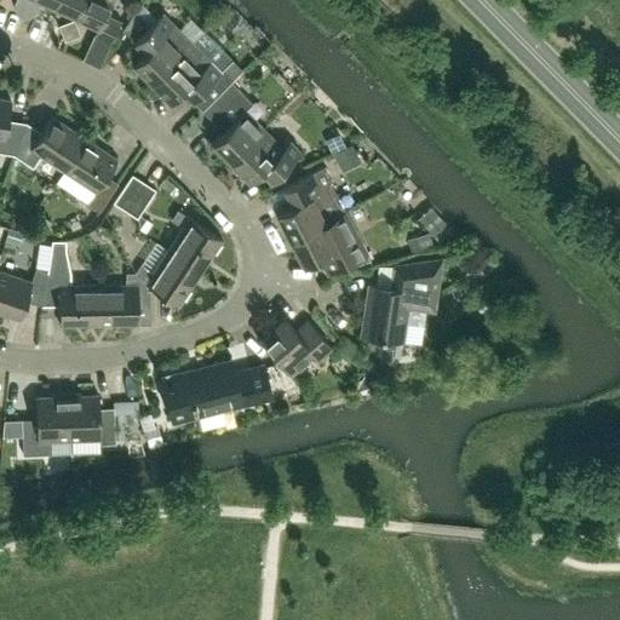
[(32,6),(29,0),(26,0),(13,5),(17,12),(32,6)]
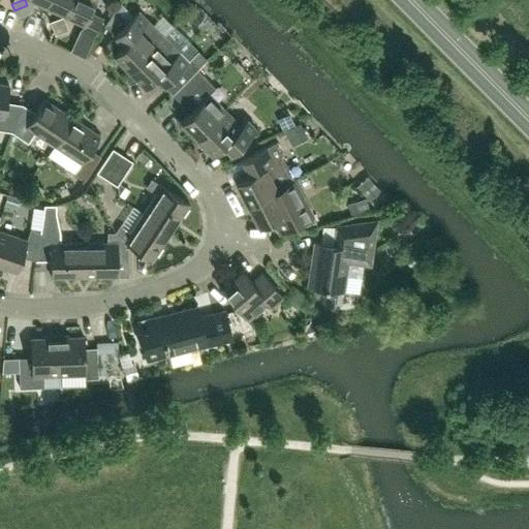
[(25,0),(27,5),(29,12),(34,0),(36,0),(45,4),(47,0),(25,0)]
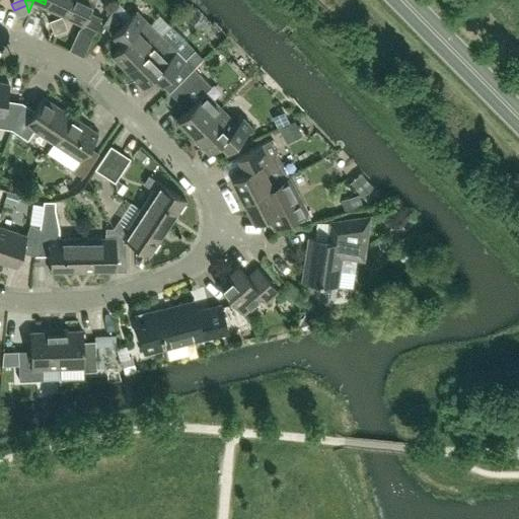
[(64,12),(69,0),(46,0),(45,4),(64,12)]
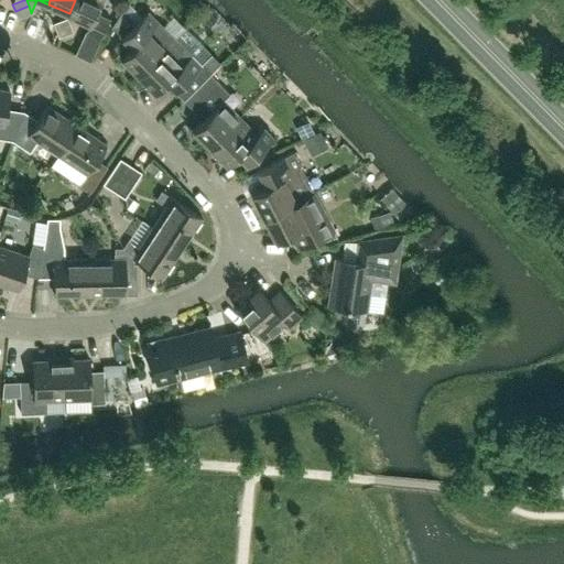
[(110,18),(96,12),(100,0),(75,0),(69,13),(90,23),(86,33),(100,40),(110,18)]
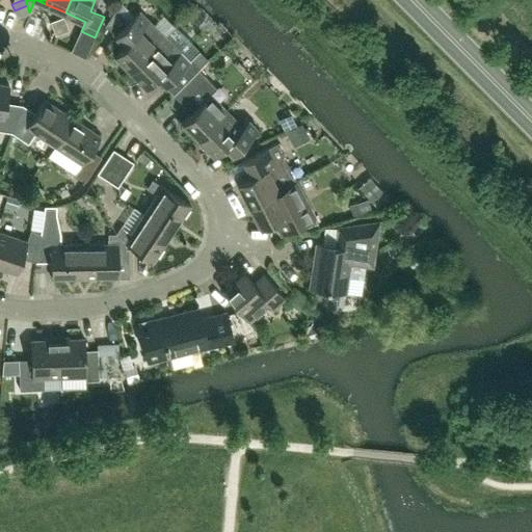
[(17,17),(29,12),(27,5),(15,10),(17,17)]
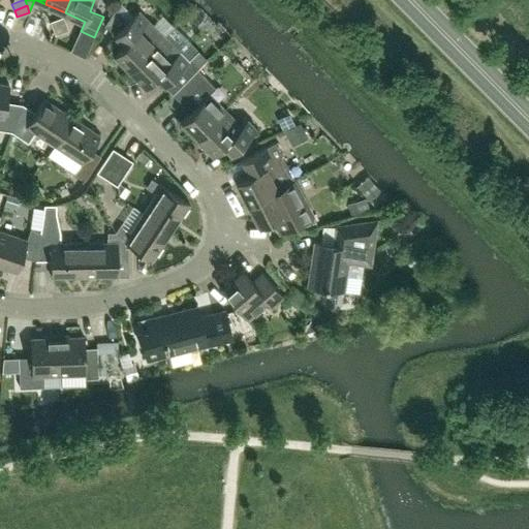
[(104,25),(115,34),(114,35),(123,44),(113,54),(129,70),(163,36),(138,10),(128,21),(116,8),(104,25)]
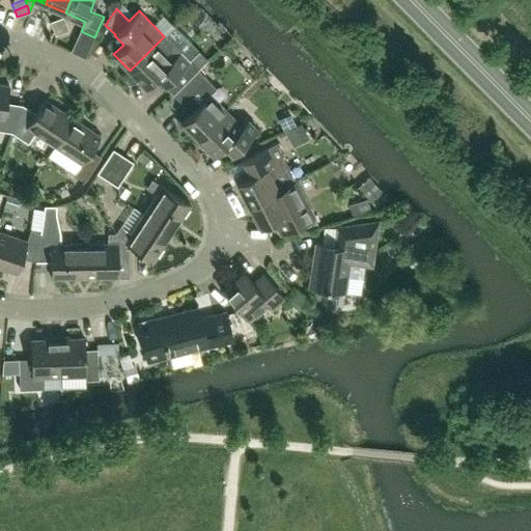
[(50,22),(53,28),(65,23),(63,17),(50,22)]
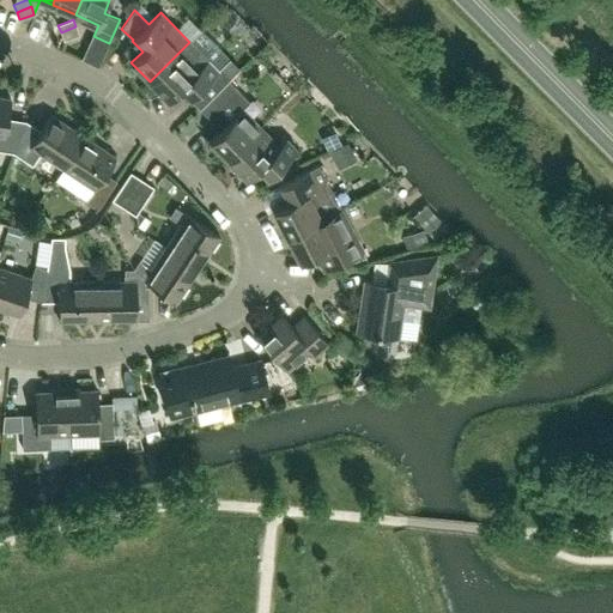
[(79,35),(76,26),(61,32),(64,40),(79,35)]
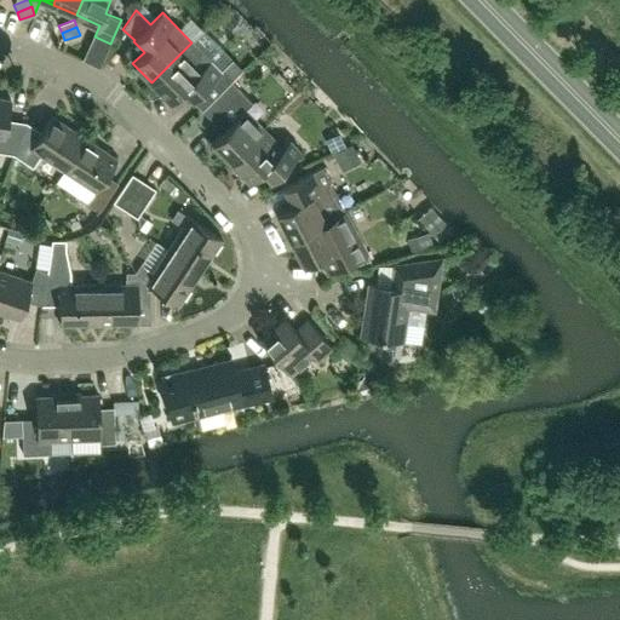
[(210,61),(191,42),(151,82),(170,101),(182,90),(202,110),(235,78),(224,68),(220,72),(210,61)]
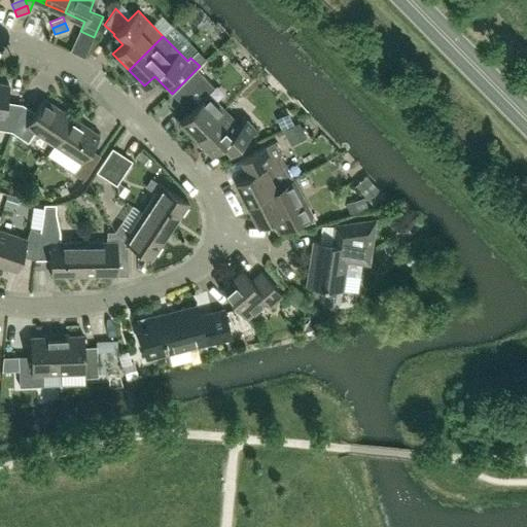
[(223,109),(208,94),(214,88),(197,70),(172,94),(189,111),(180,121),(196,137),(223,109)]
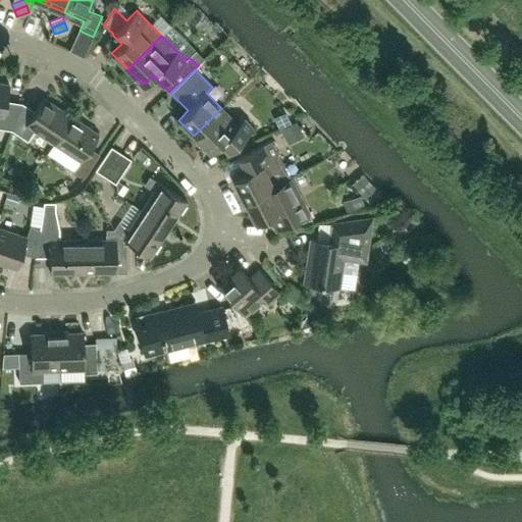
[(9,85),(0,83),(0,127),(1,128),(10,133),(21,103),(6,101),(9,85)]
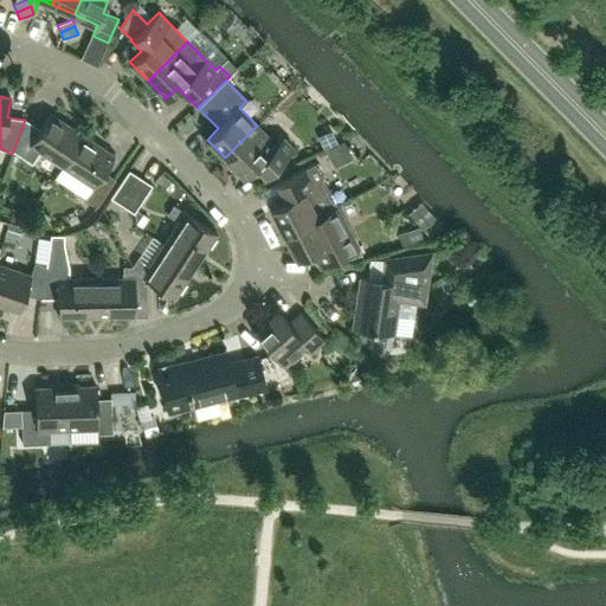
[(62,167),(83,135),(51,114),(40,130),(25,120),(12,154),(32,163),(39,153),(62,167)]
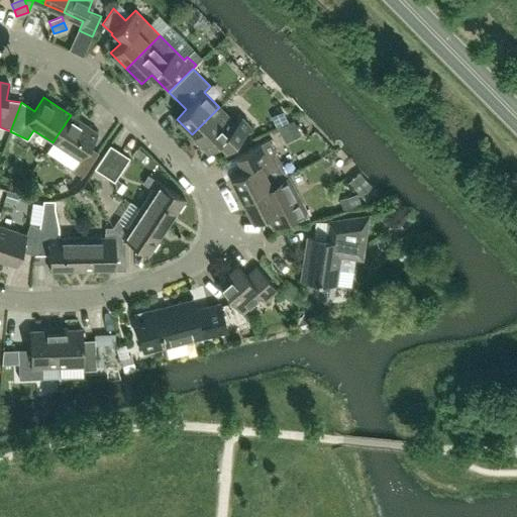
[(226,149),(250,126),(240,117),(234,123),(219,107),(192,134),(208,150),(217,141),(226,149)]
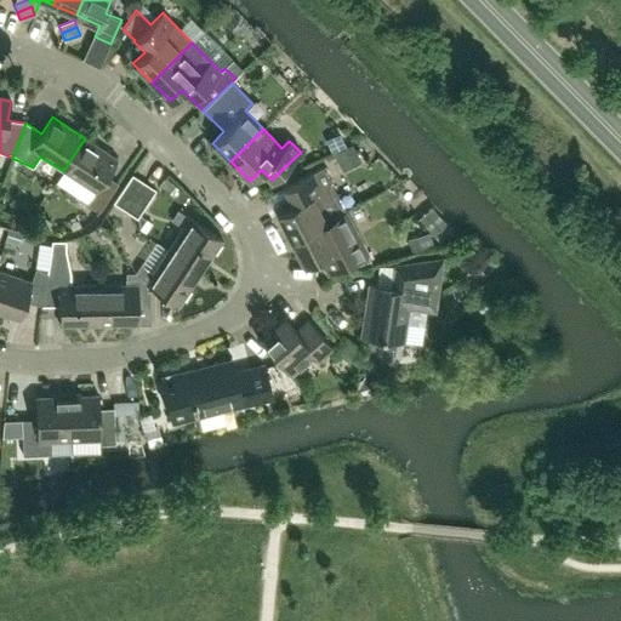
[(332,152),(346,144),(341,134),(328,141),(332,152)]
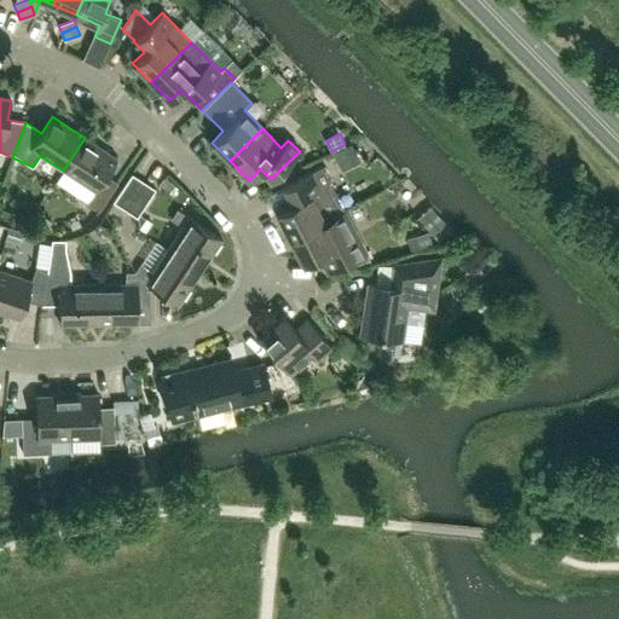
[(99,210),(117,183),(105,175),(116,158),(85,138),(63,171),(94,191),(87,203),(99,210)]
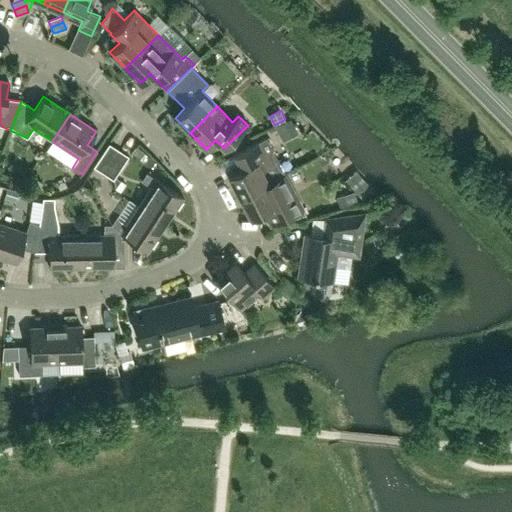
[(284,174),(266,138),(233,155),(240,169),(227,175),(238,197),(284,174)]
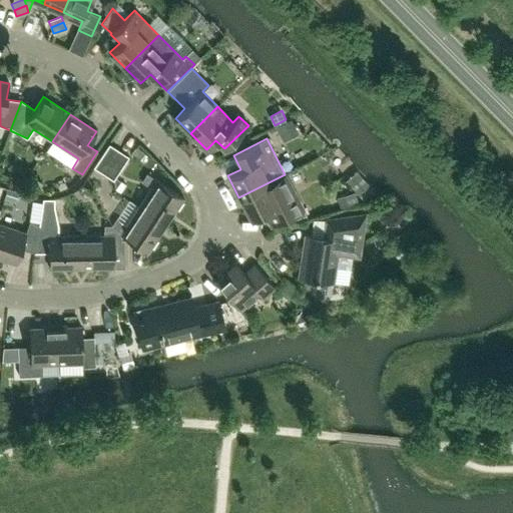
[(93,167),(103,174),(118,150),(109,144),(93,167)]
